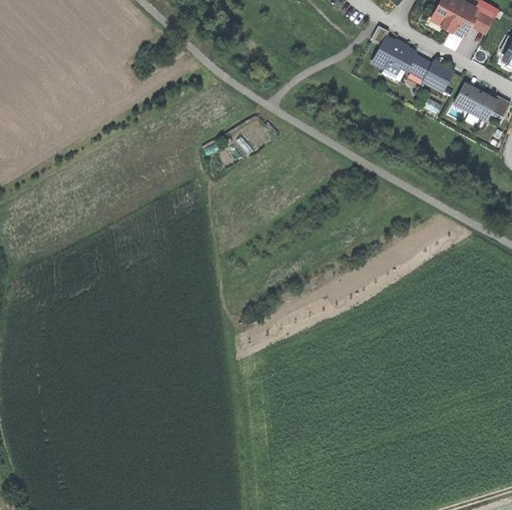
[(475,5),(465,0),(440,0),(429,21),(441,27),(440,29),(449,34),(444,44),(457,51),(470,25),(486,34),(499,9),(483,0),(478,0),(475,5)]
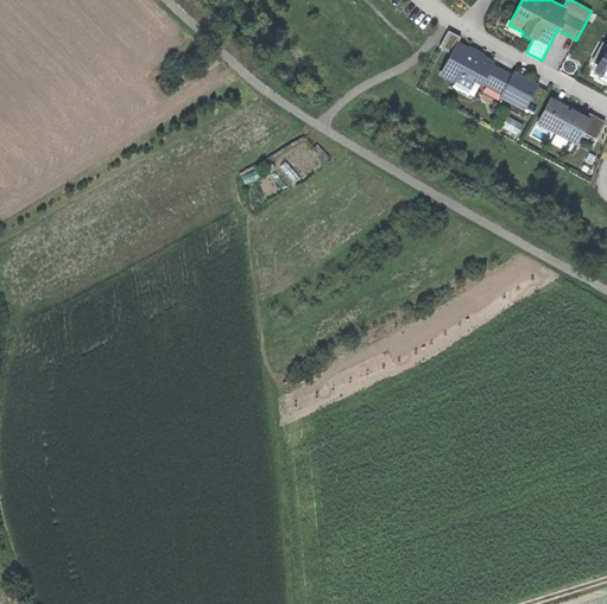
[(606,38),(605,37),(589,70),(606,77),(606,38)]
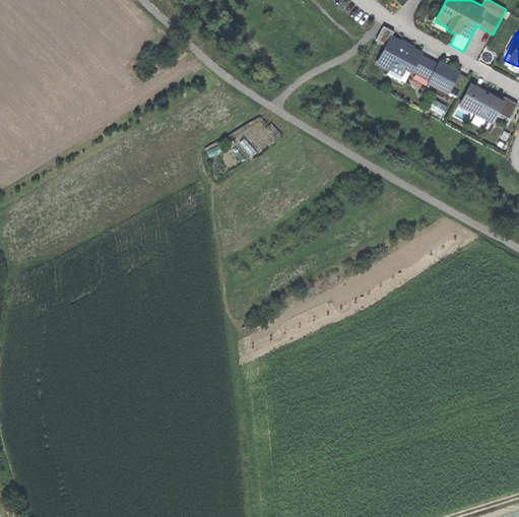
[(415,46),(391,34),(376,64),(402,77),(406,70),(412,73),(413,71),(430,80),(429,82),(449,93),(459,73),(460,72),(441,62),(439,64),(422,55),(424,53),(413,48),(415,46)]
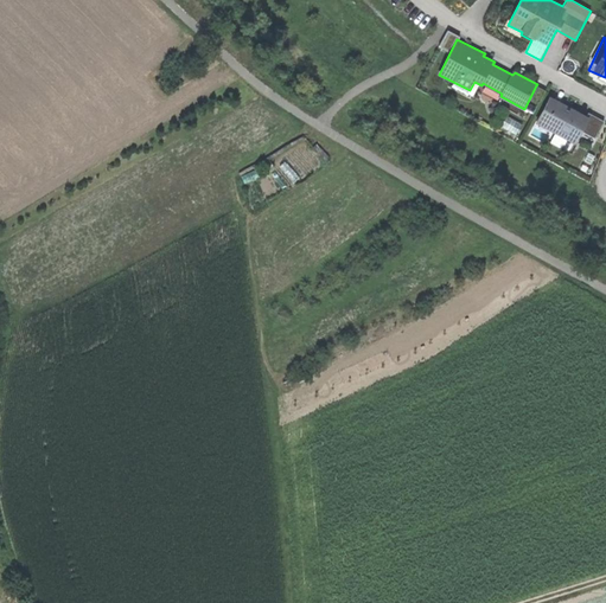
[(536,85),(524,109),(534,114),(546,90),(536,85)]
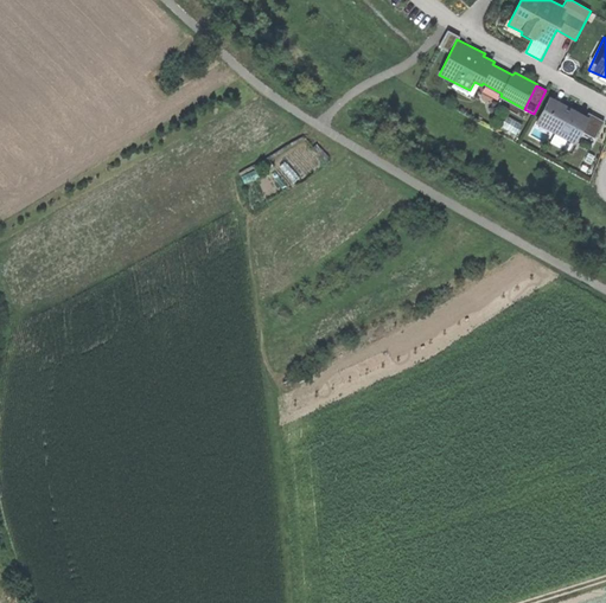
[(589,117),(550,97),(536,123),(555,134),(550,142),(562,148),(567,140),(575,145),(582,130),(589,117)]
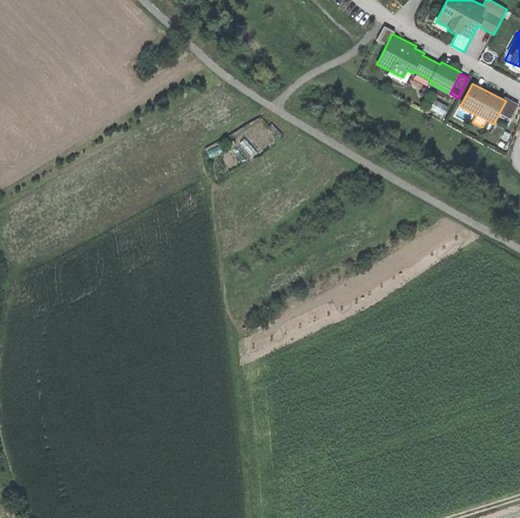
[(506,101),(500,112),(511,118),(518,104),(507,98),(506,101)]
